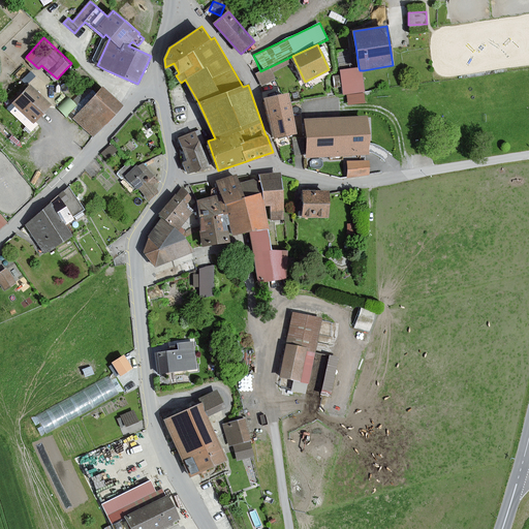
[(260,71),(257,73),(261,83),(273,79),(270,72),(290,62),(288,58),(260,71)]
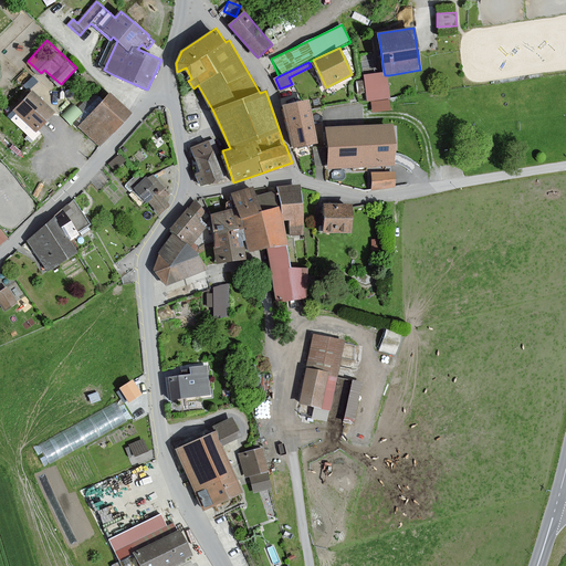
[(385,75),(384,72),(364,75),(367,103),(389,100),(389,75),(385,75)]
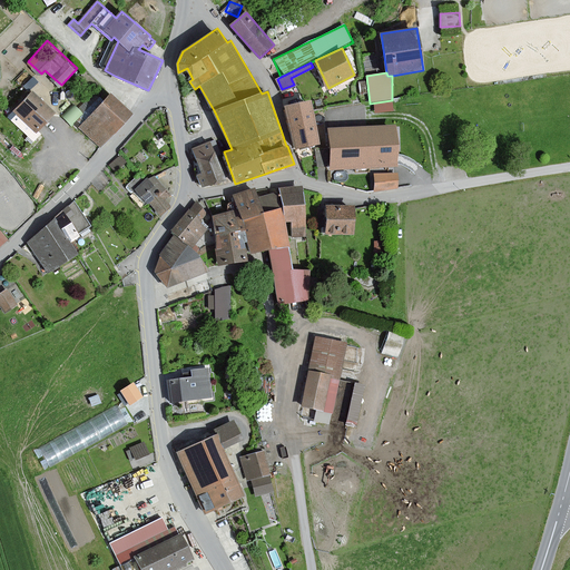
[(31,89),(38,78),(30,75),(25,86),(31,89)]
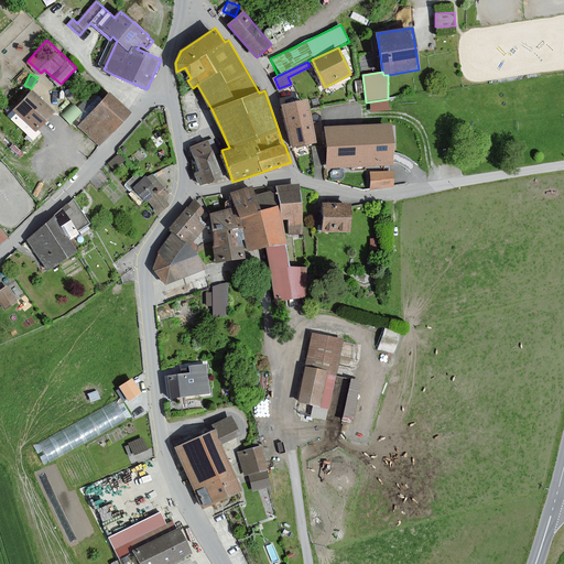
[(49,107),(31,91),(14,110),(36,130),(53,111),(49,107)]
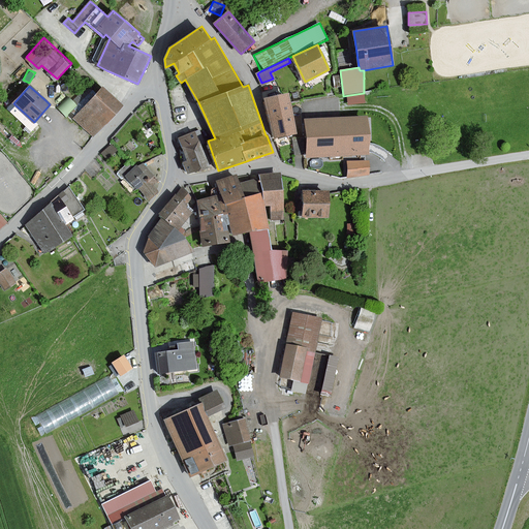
[(122,105),(101,87),(72,119),(93,137),(122,105)]
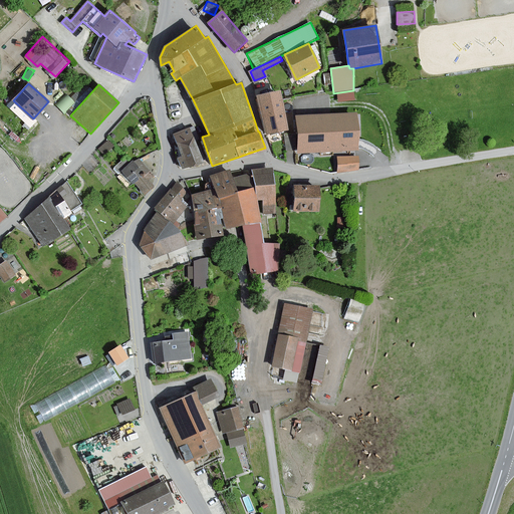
[(287,129),(279,92),(258,97),(267,134),(287,129)]
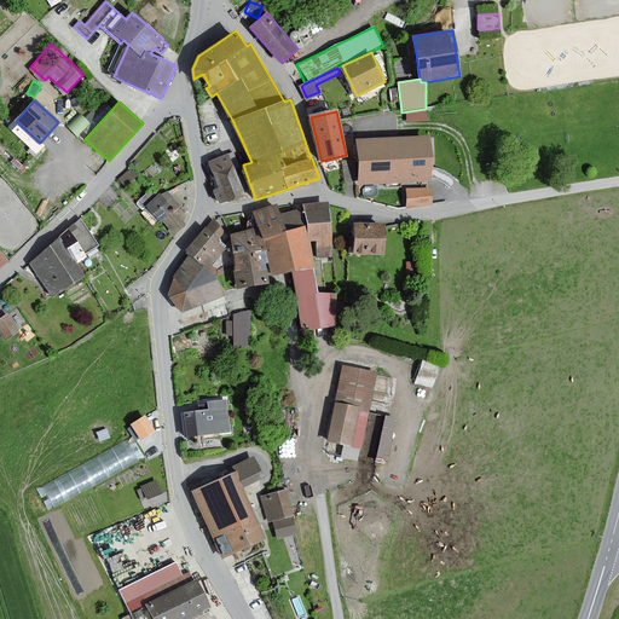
[(429,138),(358,142),(360,184),(432,180),(429,138)]
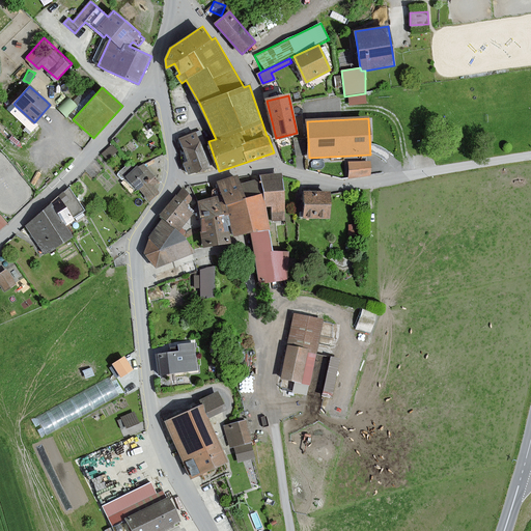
[(185,164),(189,174),(208,167),(205,160),(195,133),(180,139),(189,162),(185,164)]
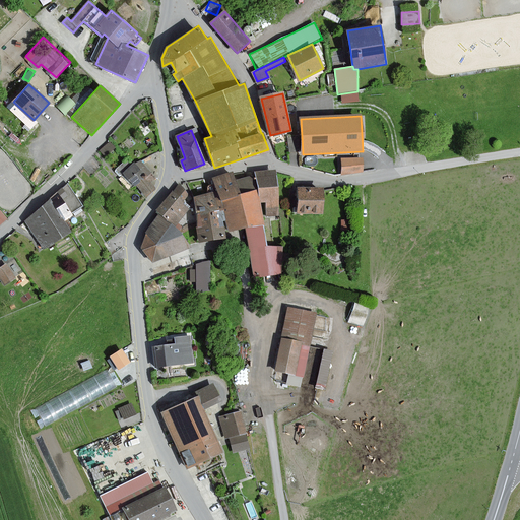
[(117,170),(147,200),(158,189),(152,183),(157,178),(141,161),(137,165),(130,157),(117,170)]
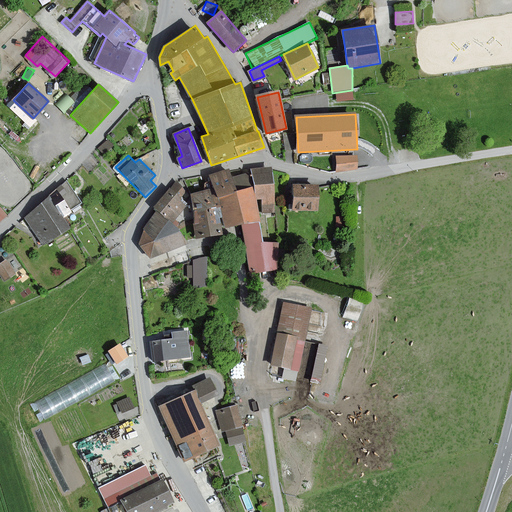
[(357,169),(356,156),(338,157),(338,170),(357,169)]
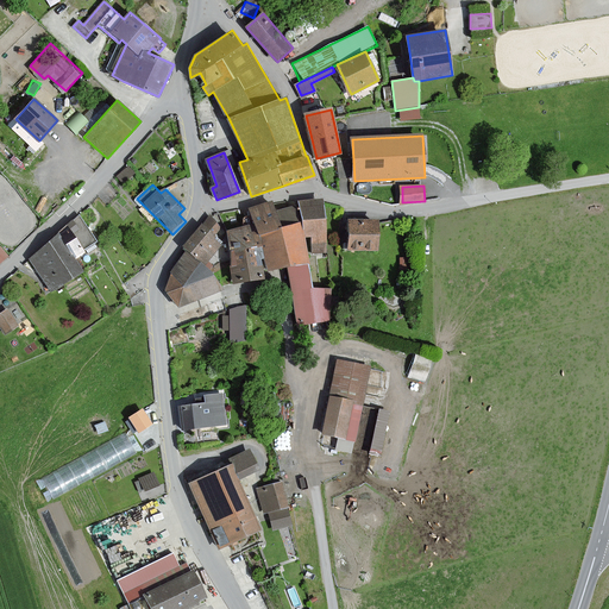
[(294,200),(250,209),(253,224),(255,226),(261,245),(269,271),(288,269),(308,267),(303,240),(294,200)]
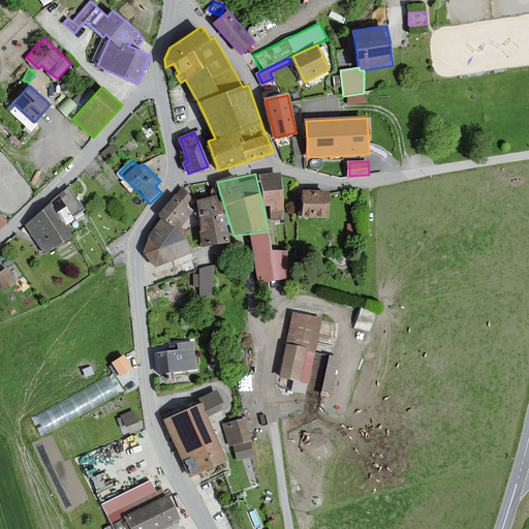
[(283,220),(279,174),(259,176),(263,209),(269,209),(270,222),(283,220)]
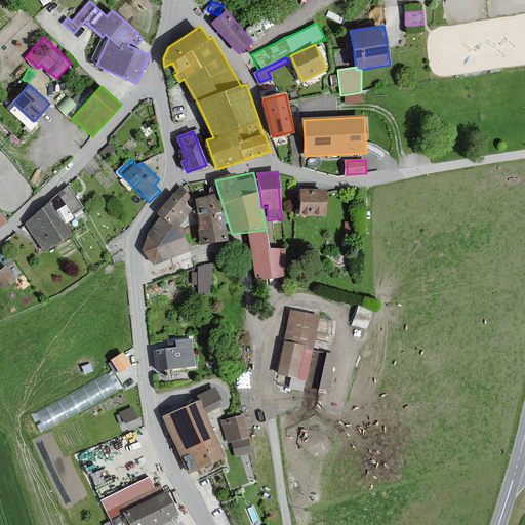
[(64,224),(73,217),(72,215),(83,207),(78,200),(70,186),(57,196),(48,203),(50,205),(25,223),(45,251),(70,233),(64,224)]
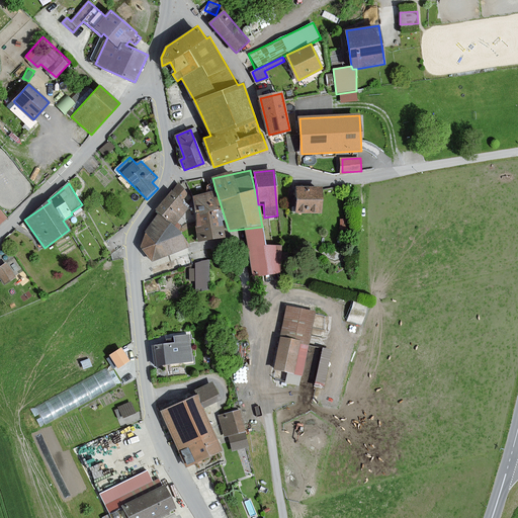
[(173,226),(190,205),(186,202),(191,194),(178,184),(172,190),(155,211),(159,214),(173,226)]
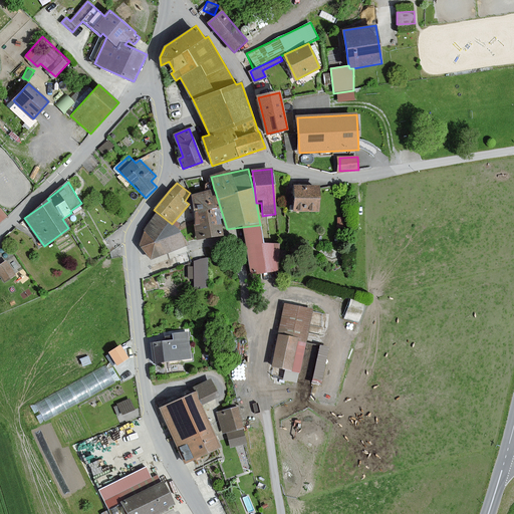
[(318,209),(318,186),(296,186),(296,209),(318,209)]
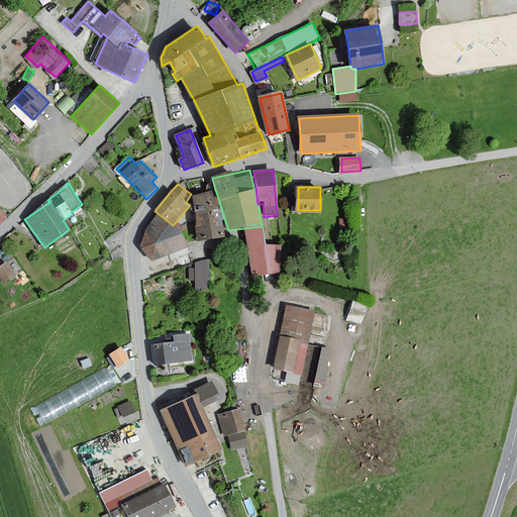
[(220,217),(219,209),(221,208),(216,192),(215,190),(209,192),(193,197),(195,212),(198,239),(224,236),(220,217)]
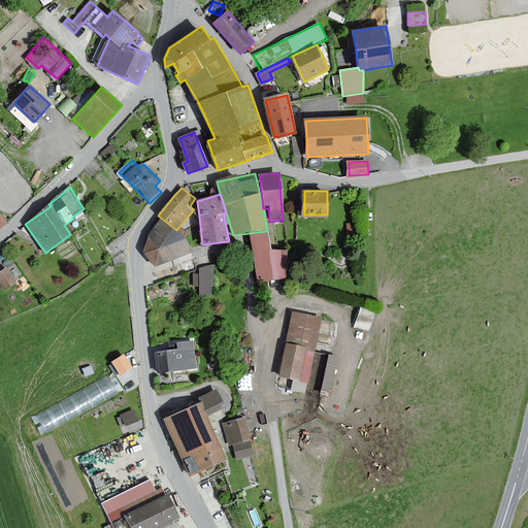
[(176,230),(162,219),(150,238),(144,253),(156,267),(195,252),(187,239),(176,230)]
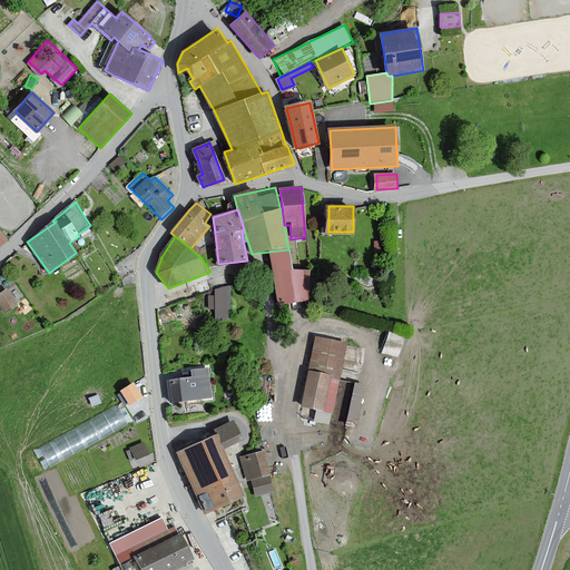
[(292,271),(288,249),(269,252),(277,305),(308,302),(310,272),(292,271)]
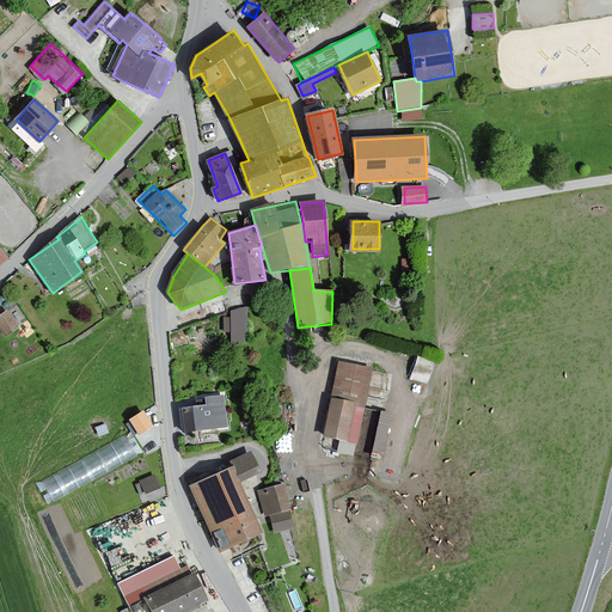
[(232,314),(224,314),(225,329),(232,329),(233,341),(248,340),(246,306),(232,306),(232,314)]
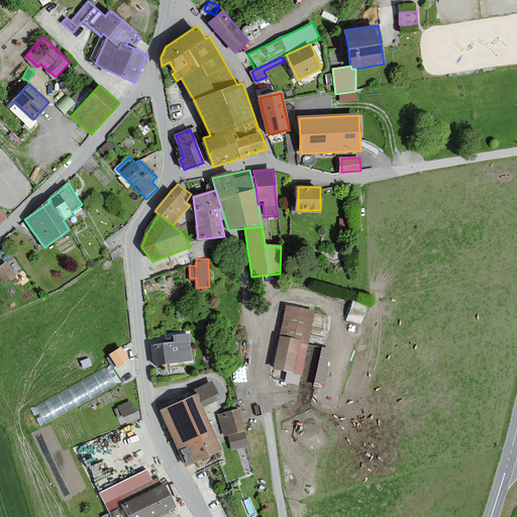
[(17,277),(7,263),(0,267),(0,276),(6,285),(17,277)]
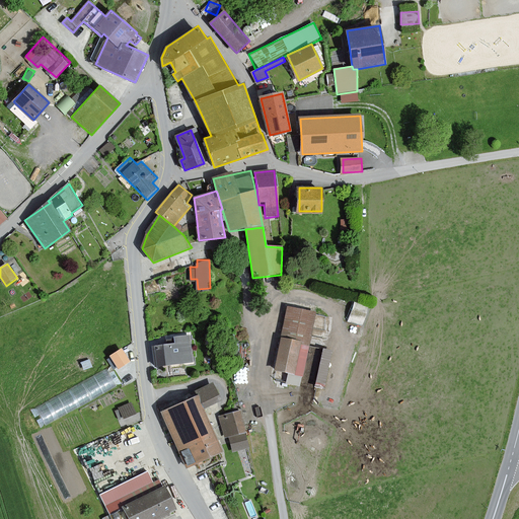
[(348,317),(363,323),(369,306),(355,300),(348,317)]
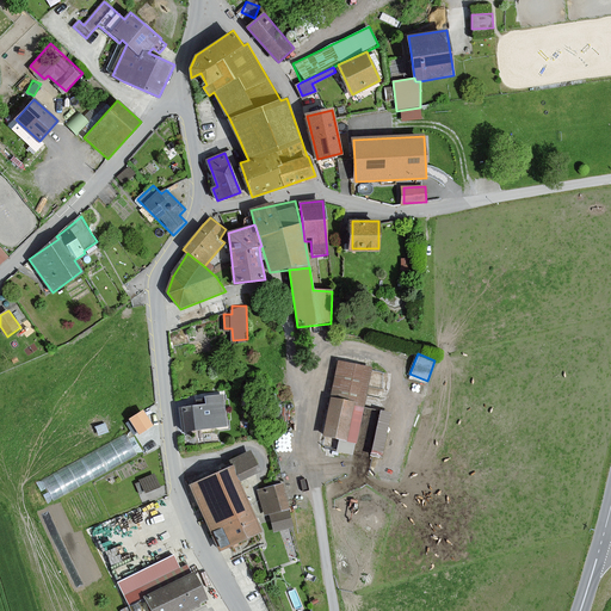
[(372,369),(338,362),(322,436),(357,443),(372,369)]
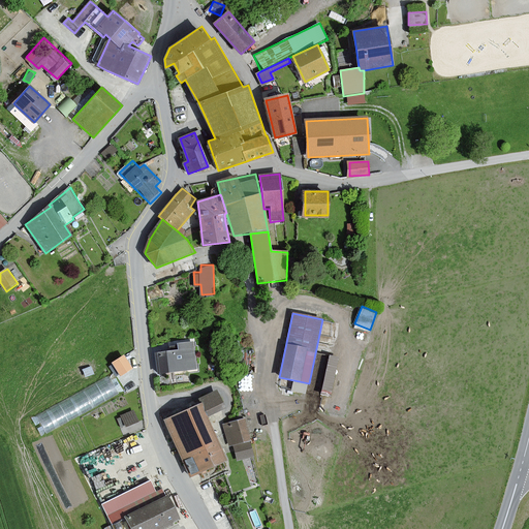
[(194,343),(179,344),(179,350),(157,352),(159,373),(197,369),(194,343)]
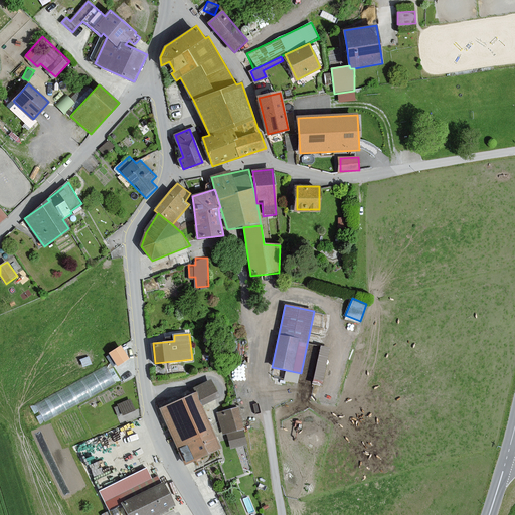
[(322,384),(330,347),(309,342),(301,379),(322,384)]
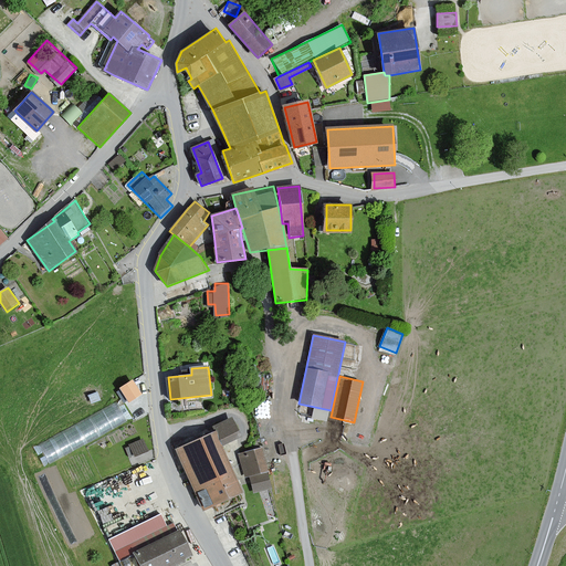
[(143,394),(134,380),(122,388),(130,402),(143,394)]
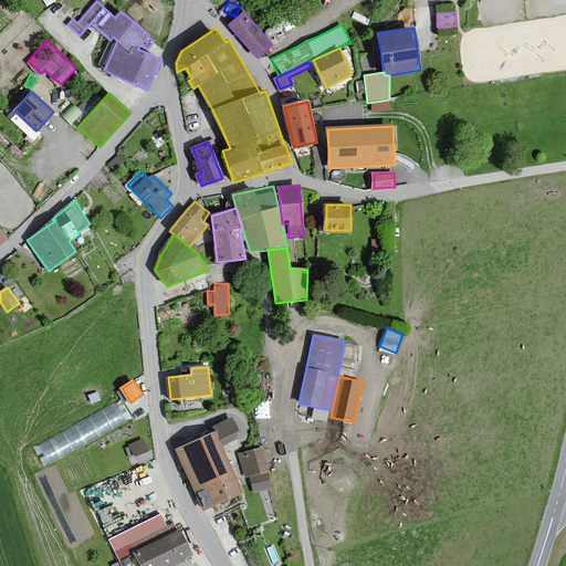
[(119,402),(39,439),(48,459),(128,422),(119,402)]
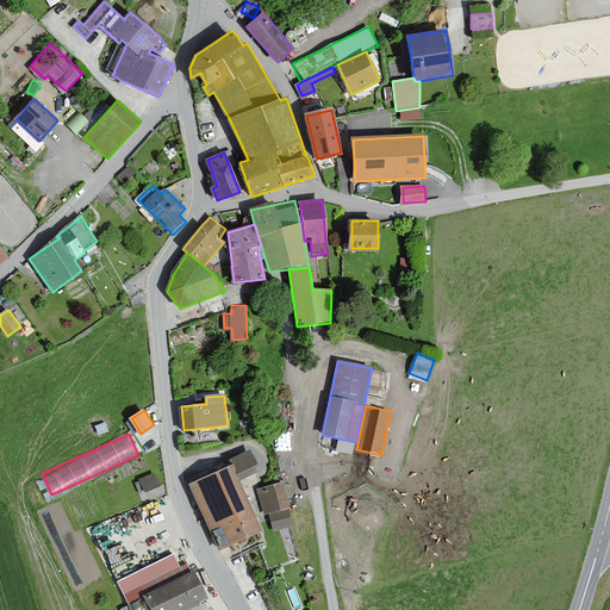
[(261,471),(251,450),(231,459),(235,465),(242,479),(261,471)]
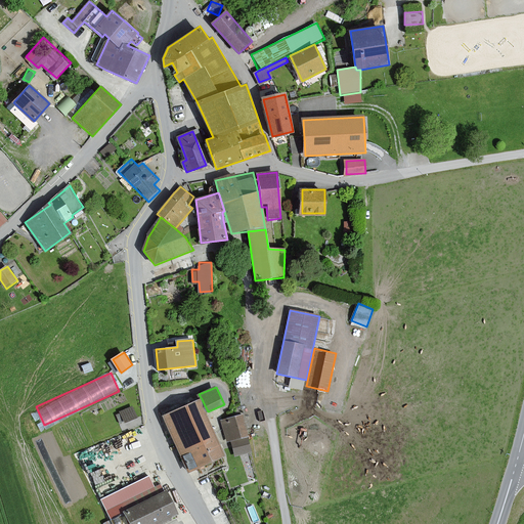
[(164,417),(189,473),(227,455),(208,411),(202,399),(164,417)]
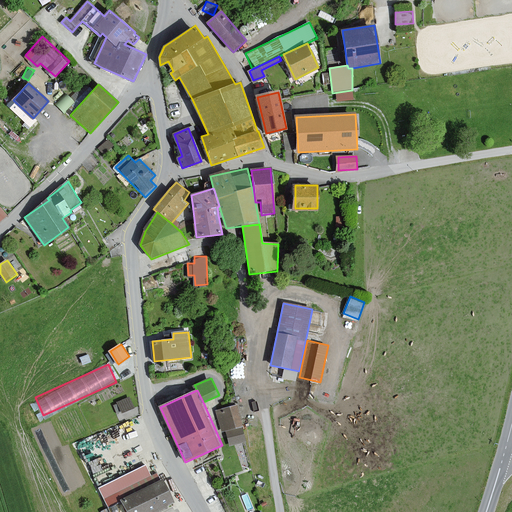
[(116,400),(120,411),(134,406),(130,395),(116,400)]
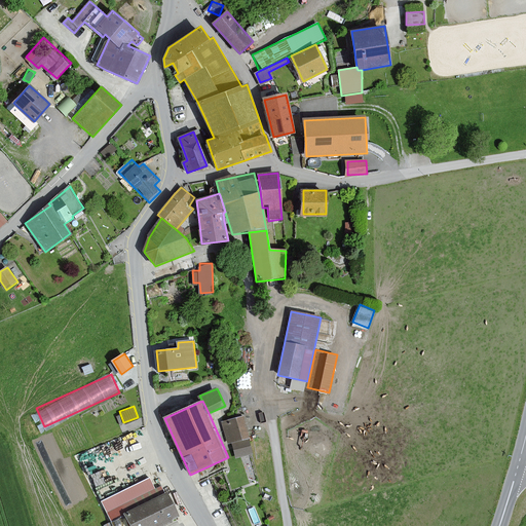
[(251,439),(245,416),(223,422),(229,444),(233,443),(251,439)]
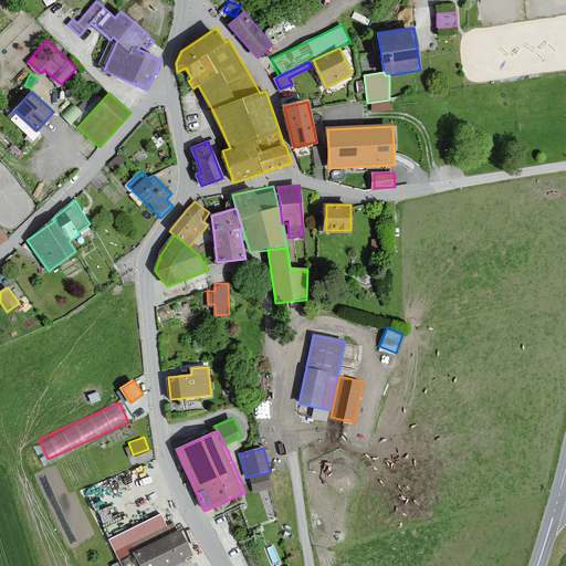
[(274,489),(270,472),(251,477),(255,493),(274,489)]
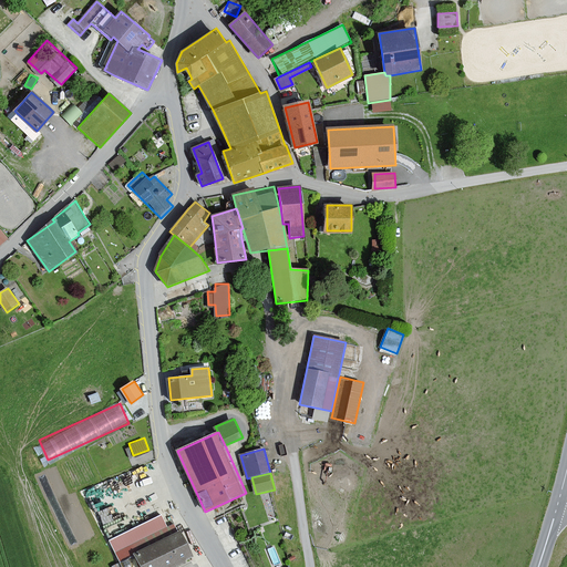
[(104,523),(113,518),(110,509),(100,513),(104,523)]
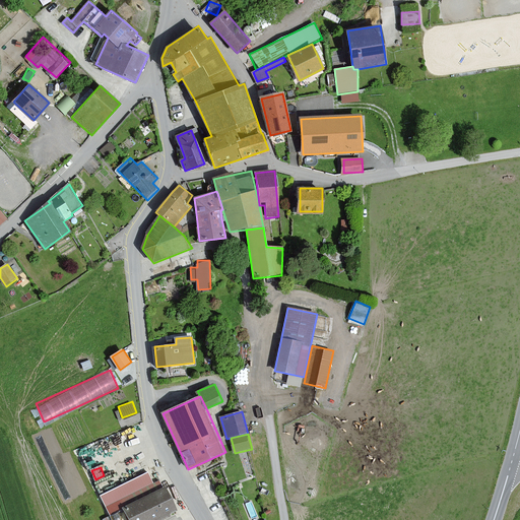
[(103,519),(102,519),(154,519),(175,510),(165,489),(163,490),(159,481),(154,483),(148,472),(100,496),(109,516),(103,519)]
